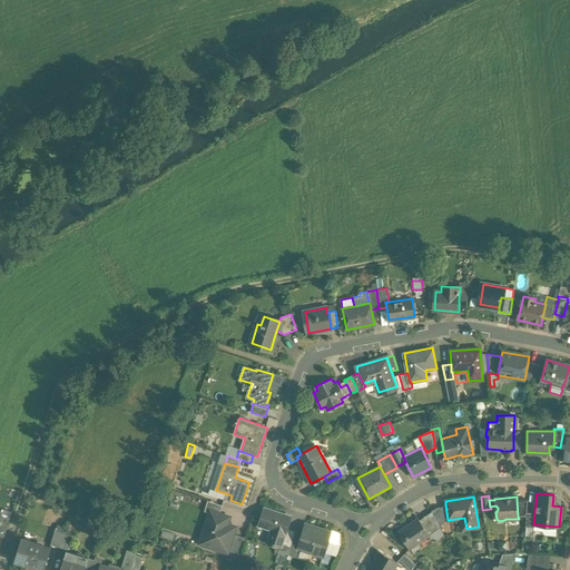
[(528,500),(517,500),(518,517),(527,516),(527,512),(528,500)]
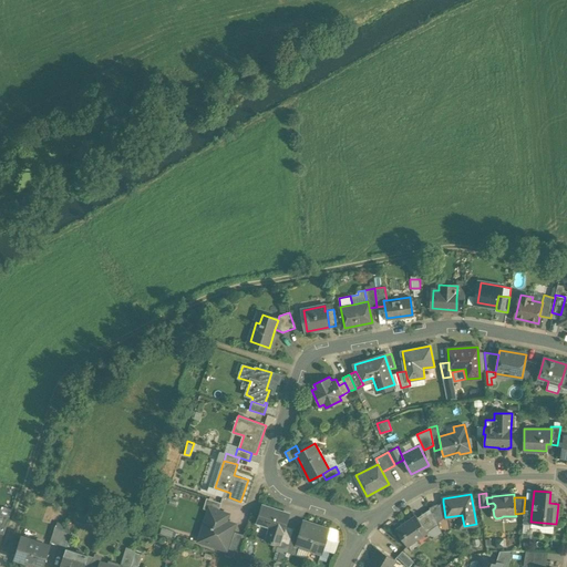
[(222,503),(207,498),(204,508),(212,511),(212,509),(219,513),(222,503)]
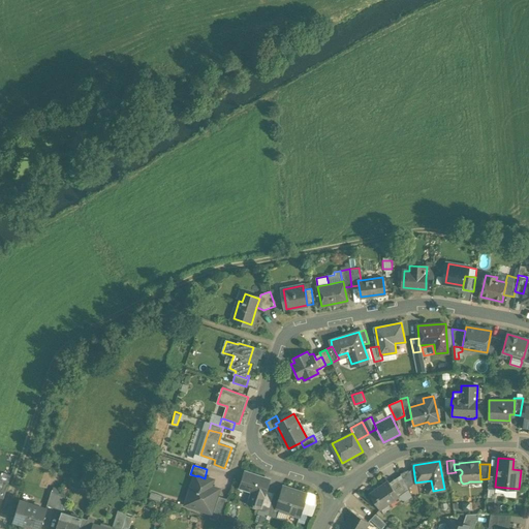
[(413,468),(408,471),(408,470),(400,473),(401,475),(407,488),(415,483),(413,468)]
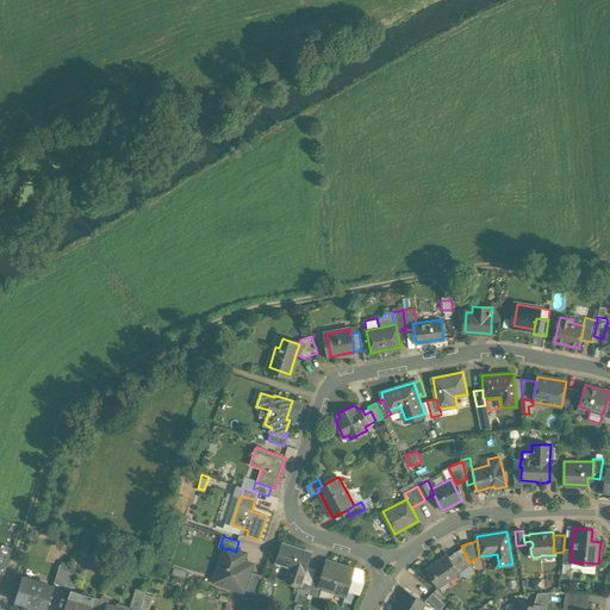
[(89,547),(76,543),(74,552),(87,555),(89,547)]
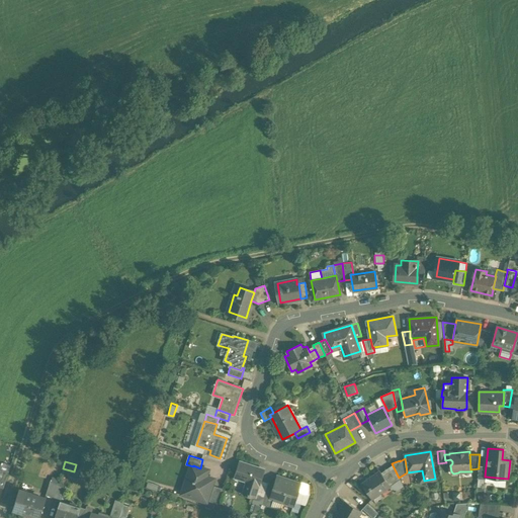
[(264,469),(240,462),(236,477),(248,481),(244,493),(248,494),(248,496),(251,497),(251,495),(256,497),(256,494),(261,481),(264,469)]
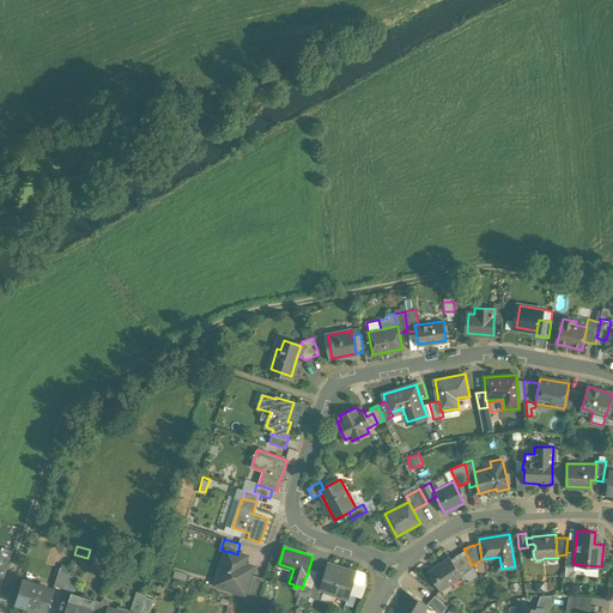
[(237,554),(229,551),(229,552),(223,569),(226,569),(222,584),(244,592),(253,568),(243,565),(246,557),(237,554)]
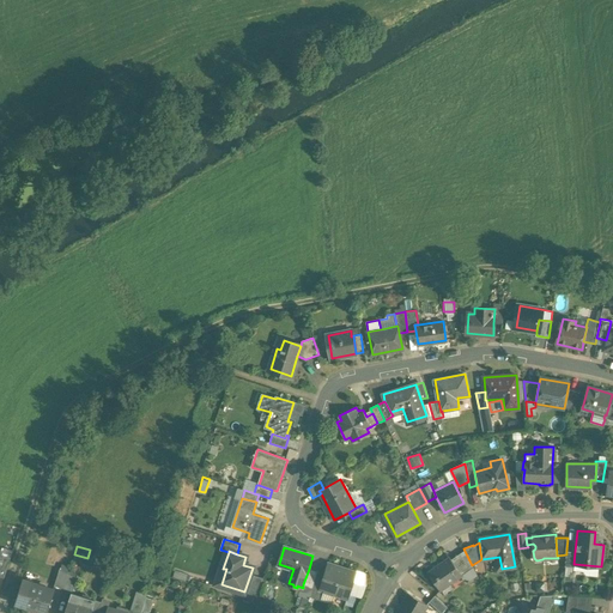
[(465,551),(450,560),(461,576),(473,568),(472,565),(465,551)]
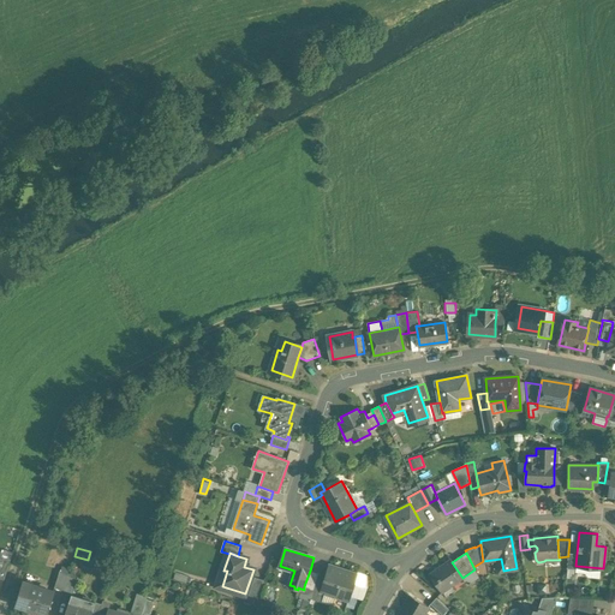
[(577,554),(568,553),(568,556),(567,568),(575,569),(577,566),(575,566),(577,554)]
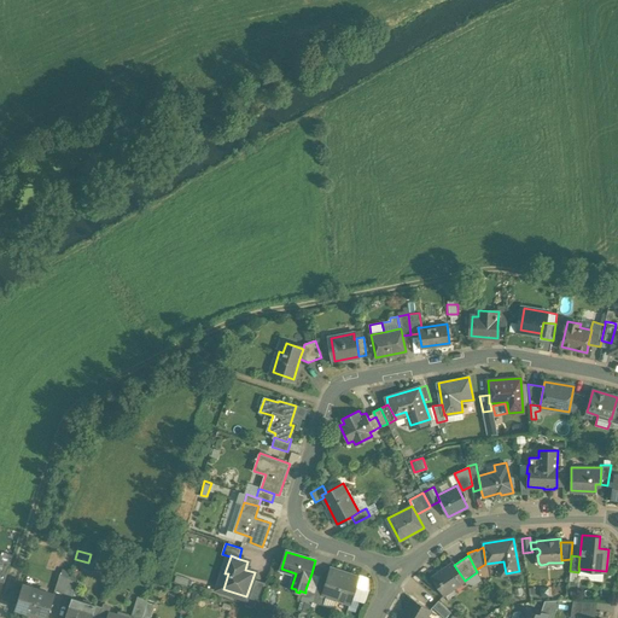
[(0,559),(0,581),(4,583),(11,561),(0,559)]
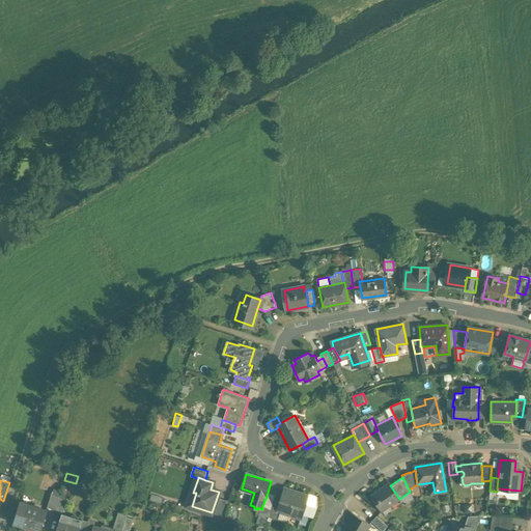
[(389,483),(371,496),(382,511),(399,499),(390,485),(389,483)]
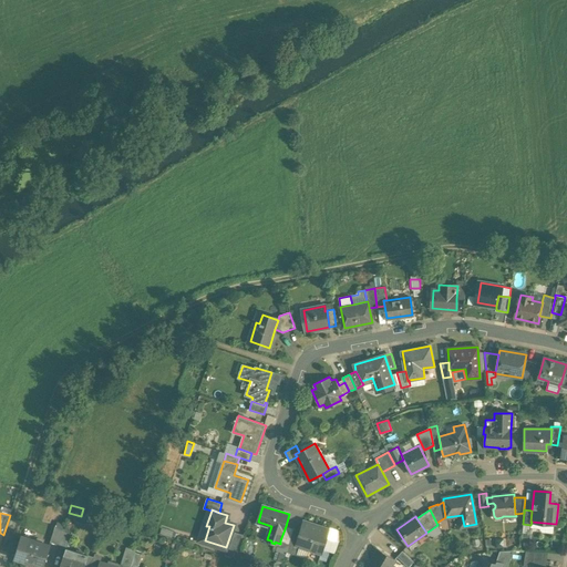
[(329,529),(303,522),(300,532),(296,545),(299,546),(321,553),(322,549),(327,537),(329,529)]
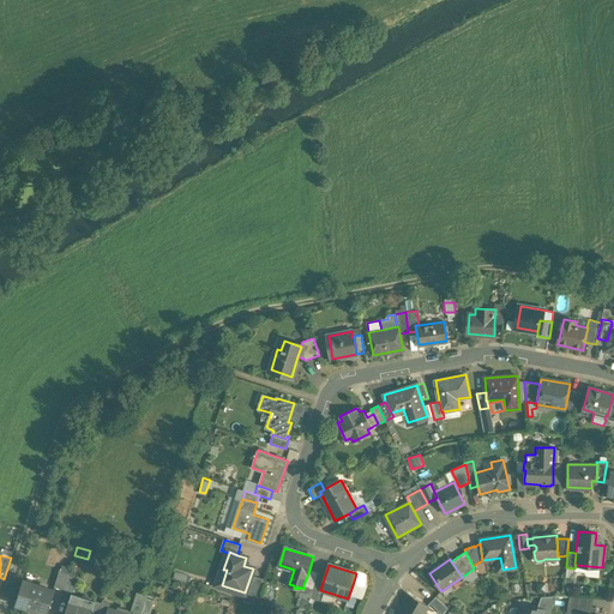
[(68,572),(60,570),(54,587),(64,590),(68,572)]
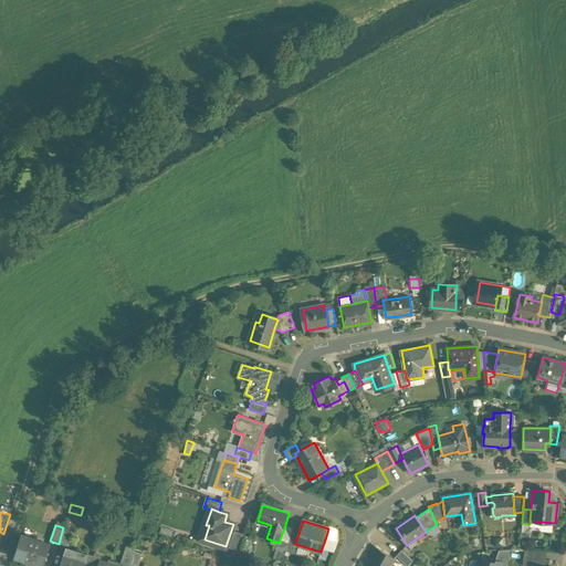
[(293,528),(285,525),(280,540),(289,543),(293,528)]
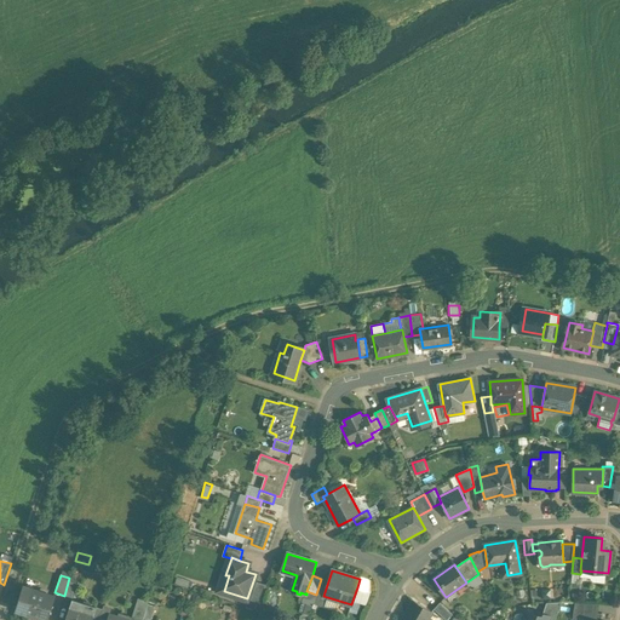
[(69,578),(64,596),(73,598),(79,581),(69,578)]
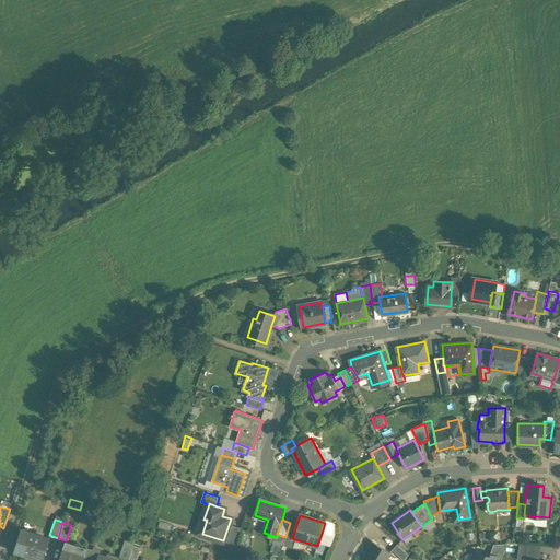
[(286,537),(283,545),(292,548),(295,539),(292,538),(296,525),(290,523),(286,537)]
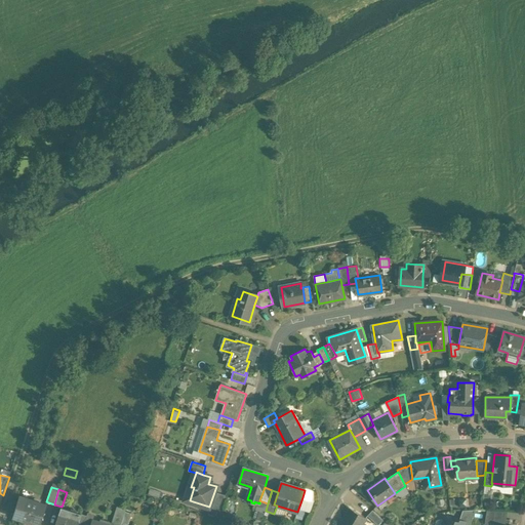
[(226,495),(217,492),(212,508),(220,511),(226,495)]
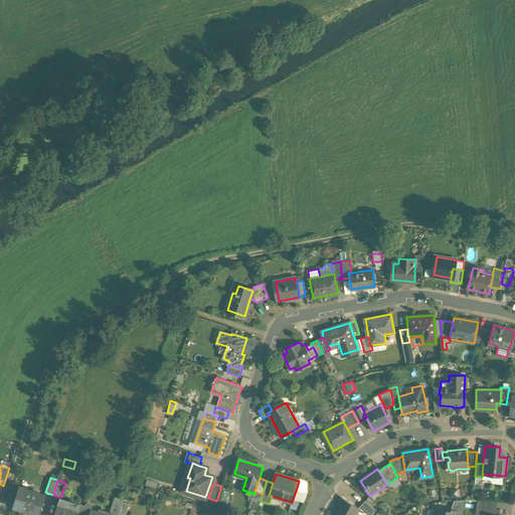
[(45,495),(20,487),(14,506),(21,508),(39,514),(45,495)]
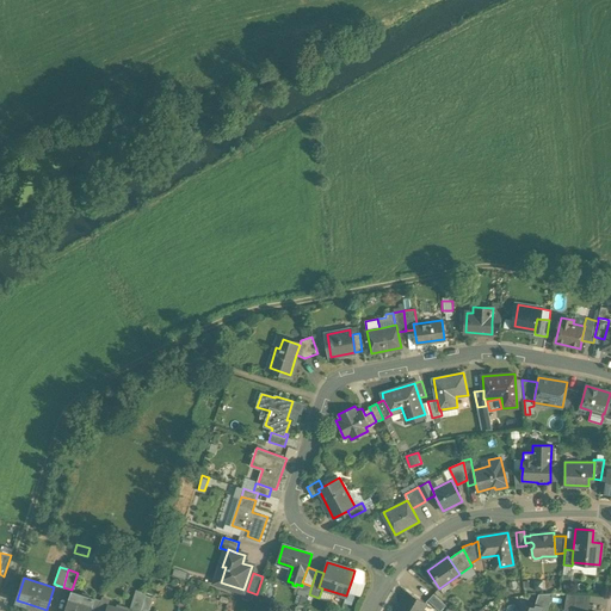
[(365,582),(352,579),(347,592),(362,597),(365,582)]
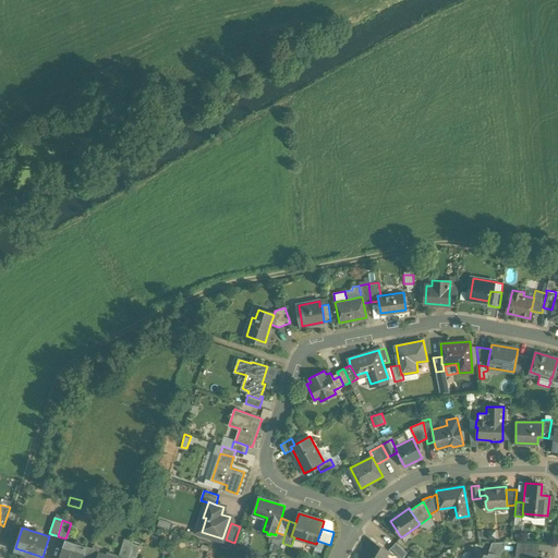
[(65,538),(59,557),(82,557),(87,545),(65,538)]
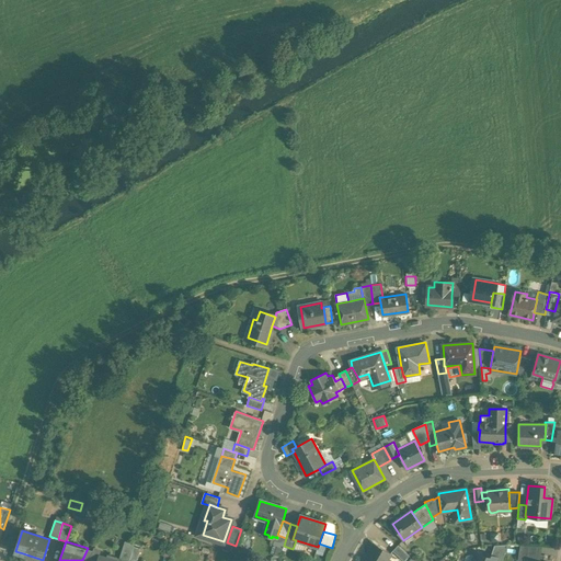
[(386,560),(391,553),(375,544),(364,560),(386,560)]
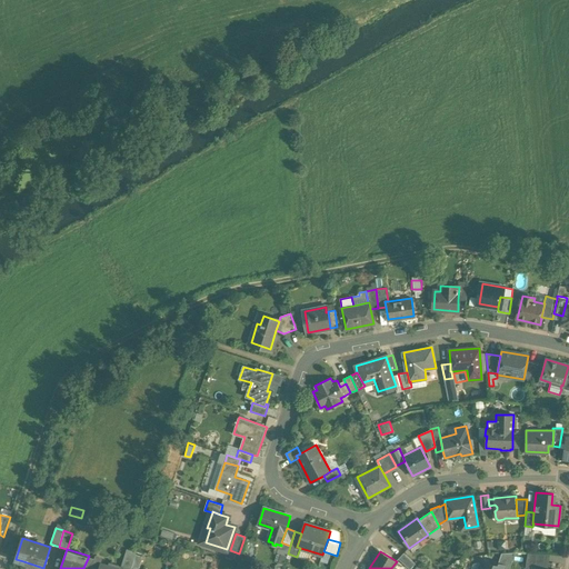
[(129,552),(125,567),(131,568),(136,555),(129,552)]
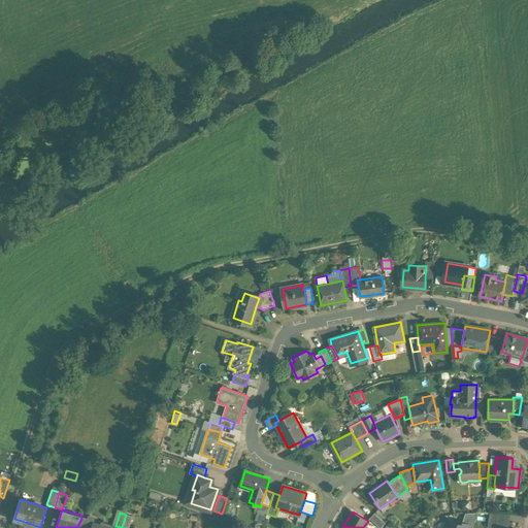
[(381,527),(386,523),(374,513),(369,519),(380,527),(381,527)]
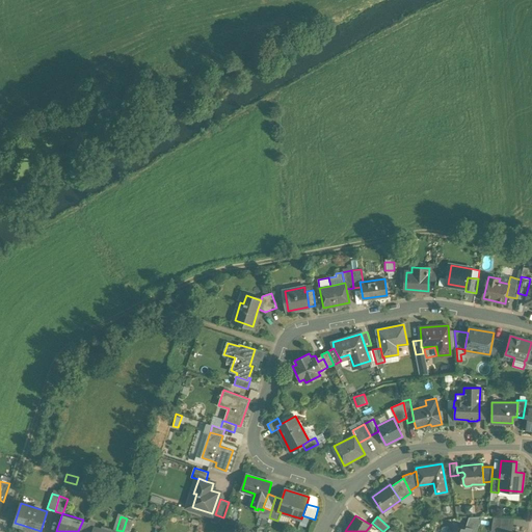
[(476,531),(481,516),(469,517),(466,527),(471,528),(470,531),(471,531),(476,531)]
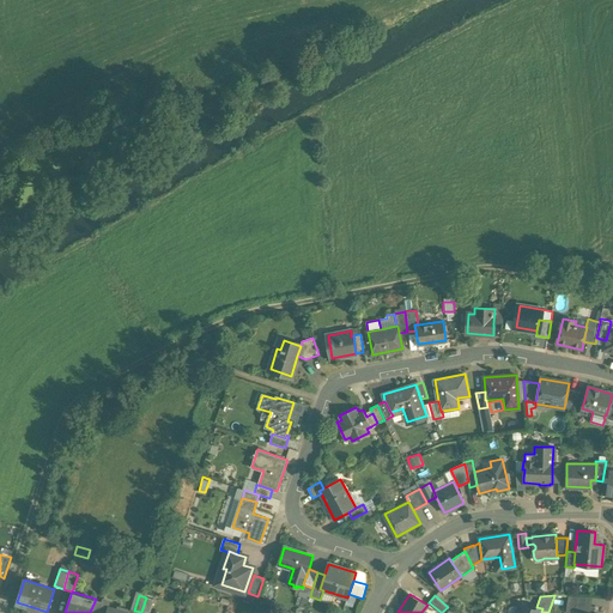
[(588,596),(569,595),(568,604),(587,606),(588,596)]
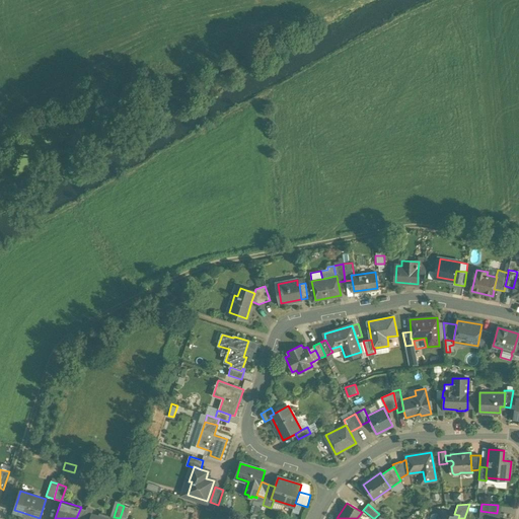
[(497,513),(480,511),(479,518),(485,518),(499,518),(502,506),(498,505),(497,513)]
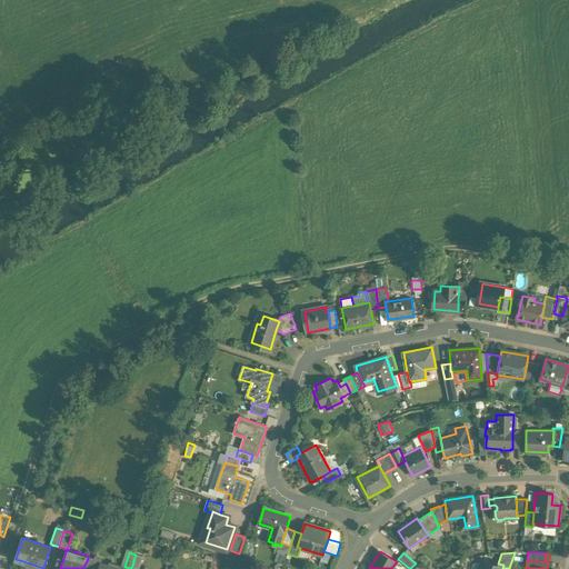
[(139,568),(143,557),(136,555),(131,568),(139,568)]
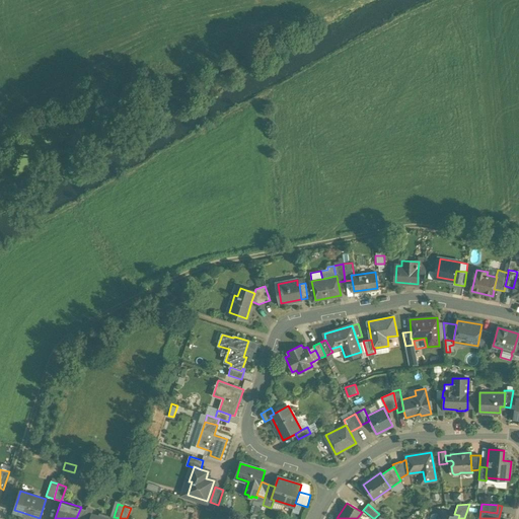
[(81,507),(76,518),(82,518),(86,509),(81,507)]
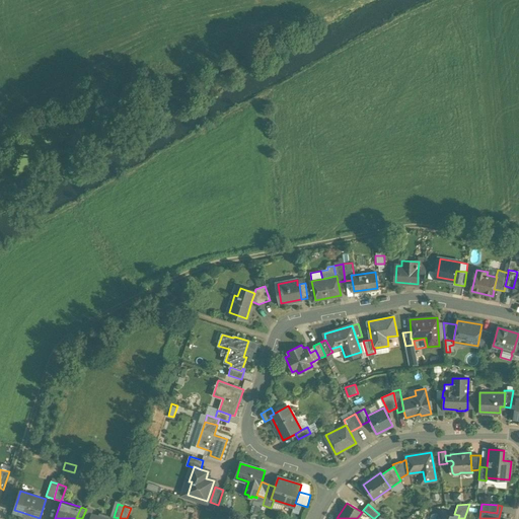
[(86,509),(82,518),(89,518),(91,513),(92,513),(93,510),(86,508),(86,509)]
